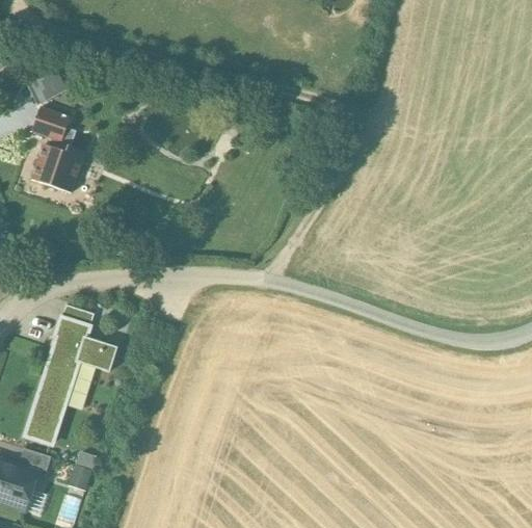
[(29,78),(38,100),(70,86),(60,64),(29,78)]
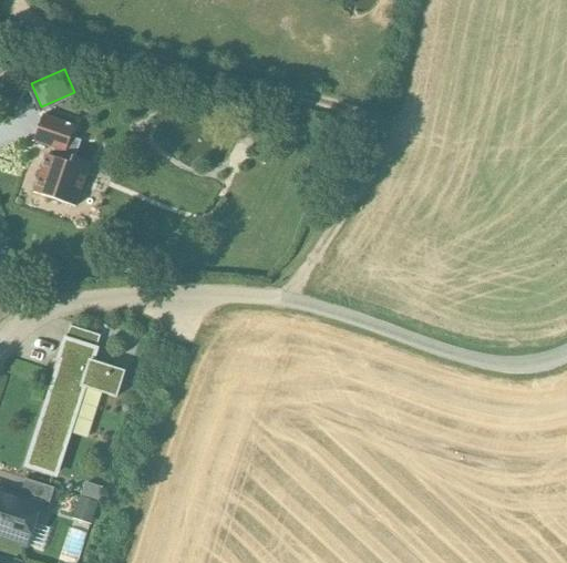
[(78,115),(62,110),(60,118),(74,123),(78,115)]
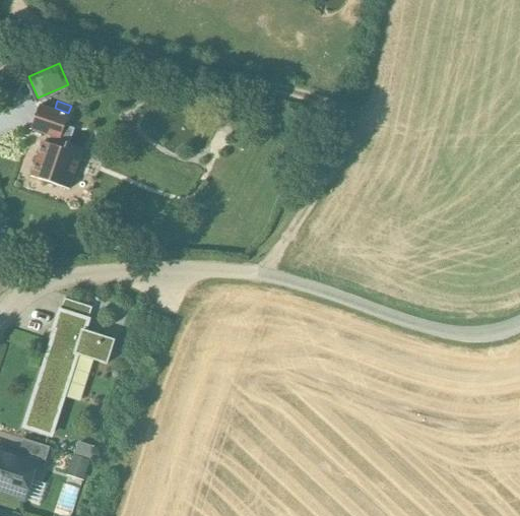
[(55,108),(40,103),(31,127),(50,133),(60,137),(65,123),(68,113),(55,108)]
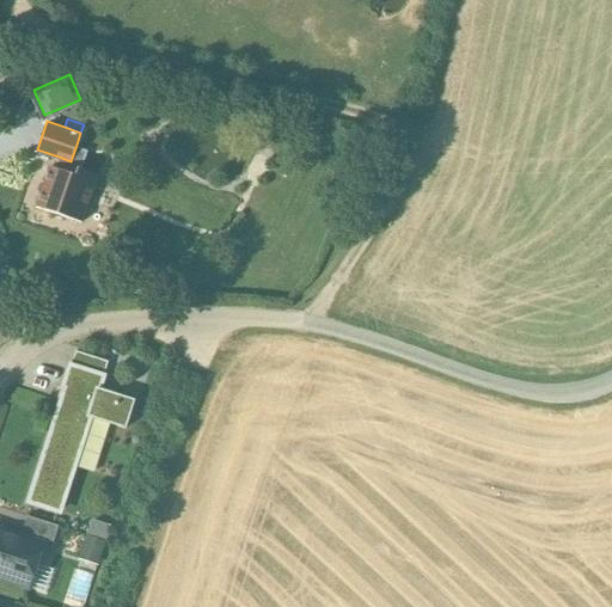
[(71,161),(59,157),(55,165),(50,164),(36,204),(81,220),(98,172),(81,166),(89,148),(77,145),(71,161)]
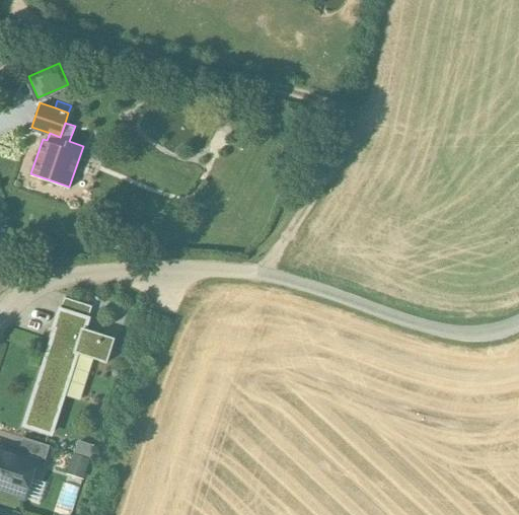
[(87,317),(60,308),(55,326),(57,326),(25,423),(51,431),(51,429),(76,351),(106,361),(110,348),(115,337),(84,327),(87,317)]
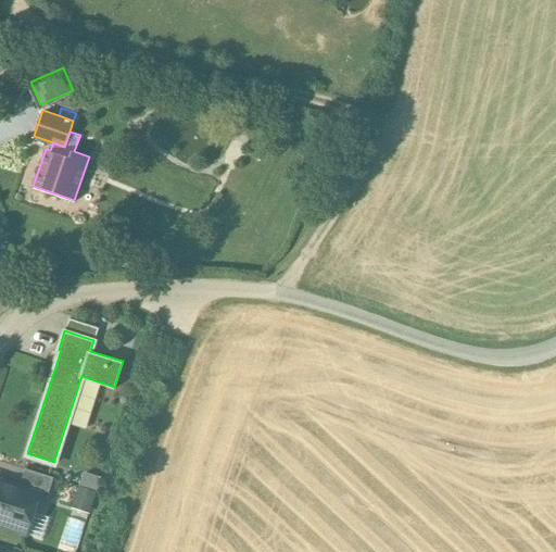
[(53,475),(25,466),(19,486),(39,492),(39,493),(47,496),(53,475)]
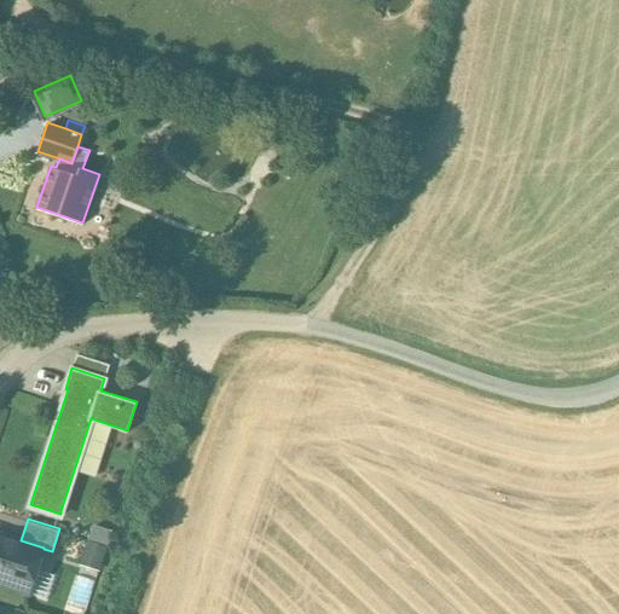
[(93,520),(81,559),(102,565),(114,526),(93,520)]
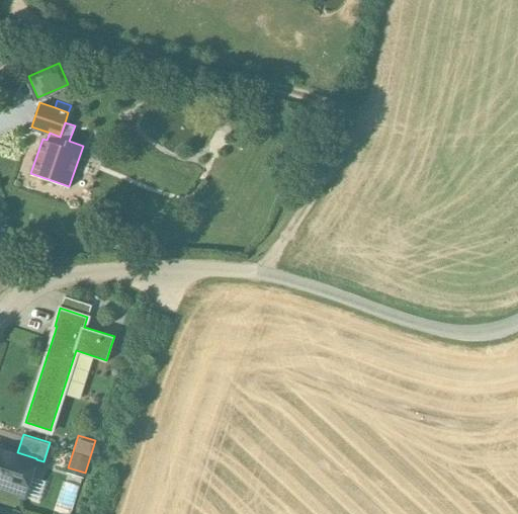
[(17,452),(0,445),(0,486),(24,495),(36,459),(36,458),(17,452)]
